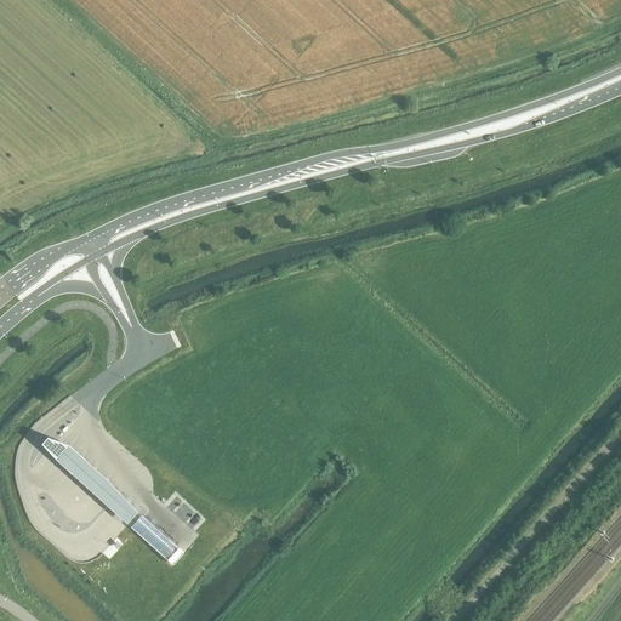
[(158,357),(187,342),(183,336),(155,351),(158,357)]
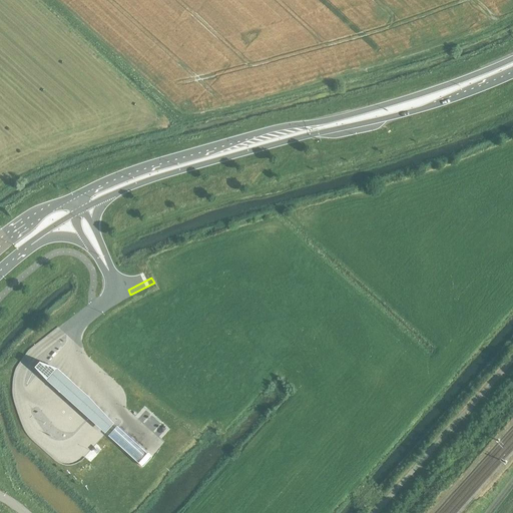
[(40,362),(35,367),(40,371),(44,366),(40,362)]
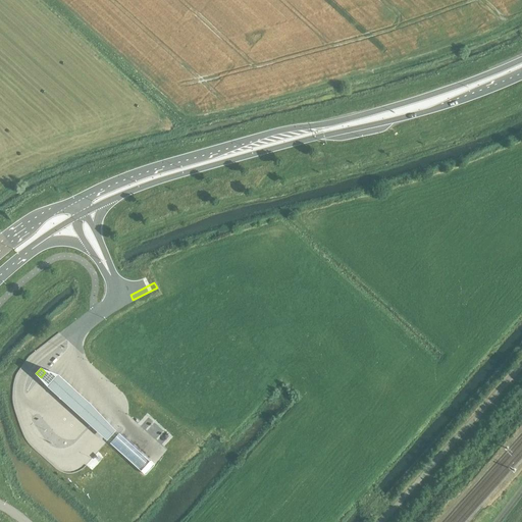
[(41,377),(110,440),(120,430),(66,375),(45,372),(41,377)]
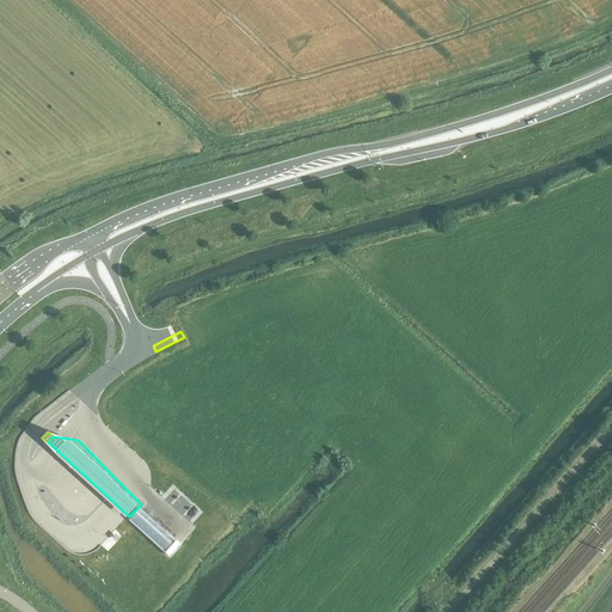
[(132,519),(165,552),(178,538),(144,506),(132,519)]
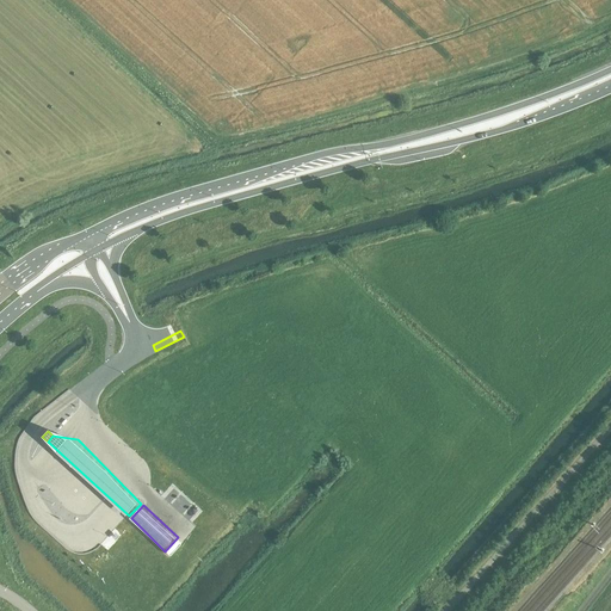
[(178,537),(165,551),(171,556),(183,542),(178,537)]
